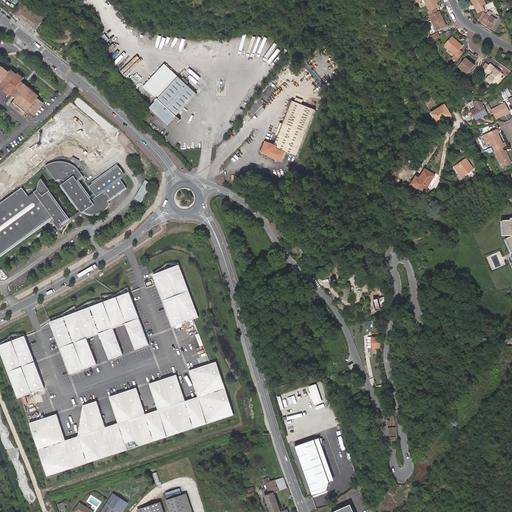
[(37,29),(44,18),(21,2),(17,0),(13,0),(12,2),(18,6),(14,13),(37,29)]
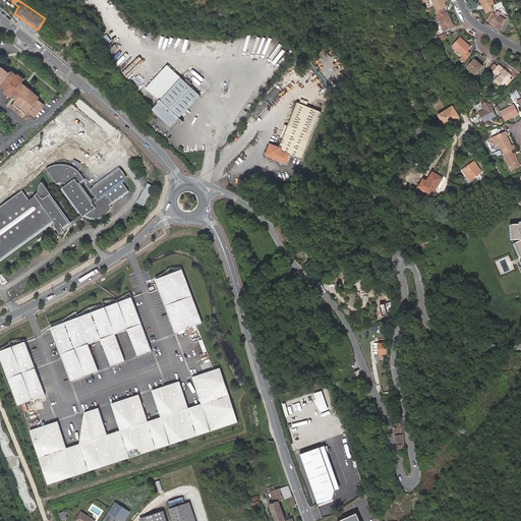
[(444,3),(443,0),(430,0),(437,11),(435,11),(437,15),(443,12),(442,8),(445,7),(446,6),(444,3)]
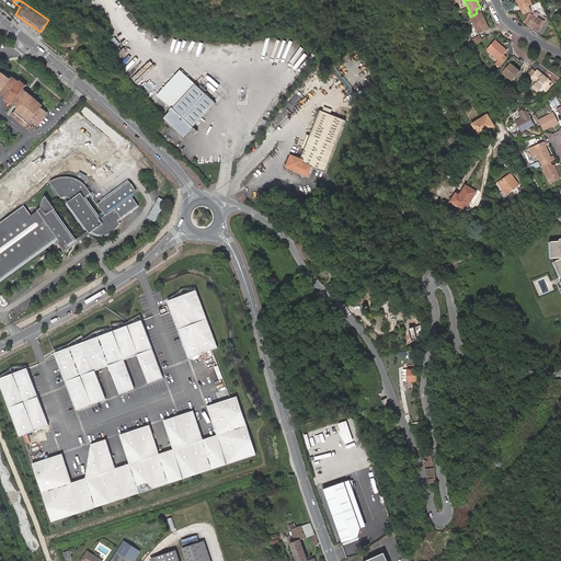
[(530,0),(516,0),(522,10),(528,7),(533,4),(530,0)]
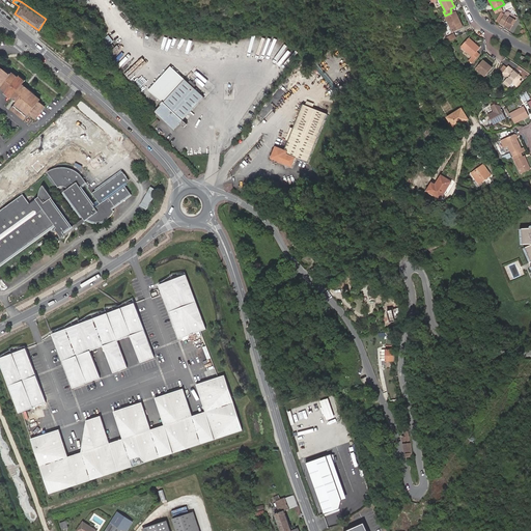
[(463,27),(455,11),(451,12),(445,16),(445,17),(452,32),(463,27)]
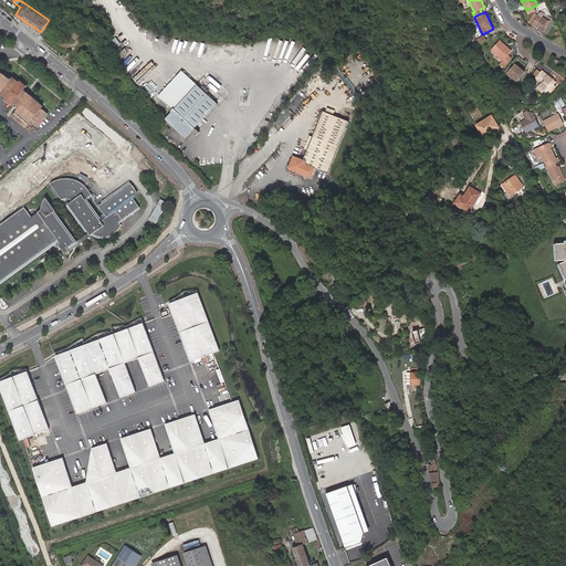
[(544,31),(552,18),(542,12),(540,12),(537,14),(534,13),(528,22),(544,31)]
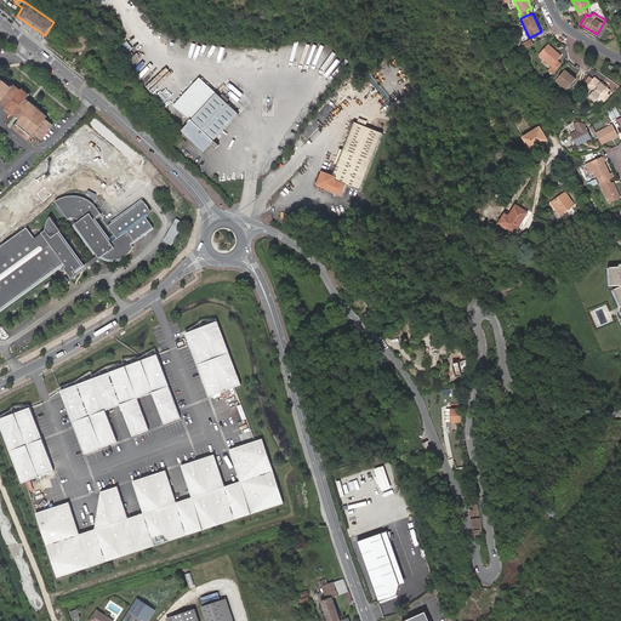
[(75,38),(79,32),(63,27),(62,28),(75,38)]
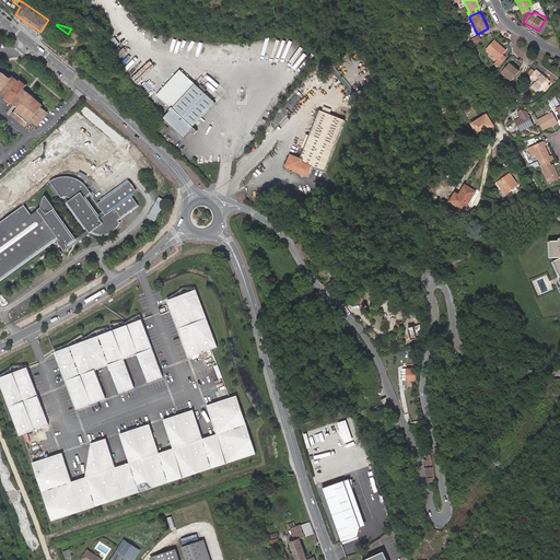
[(79,42),(83,34),(71,28),(68,34),(79,42)]
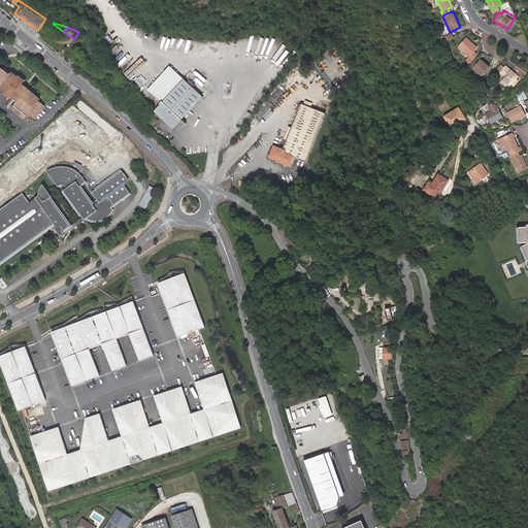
[(111,41),(107,36),(103,39),(107,45),(111,41)]
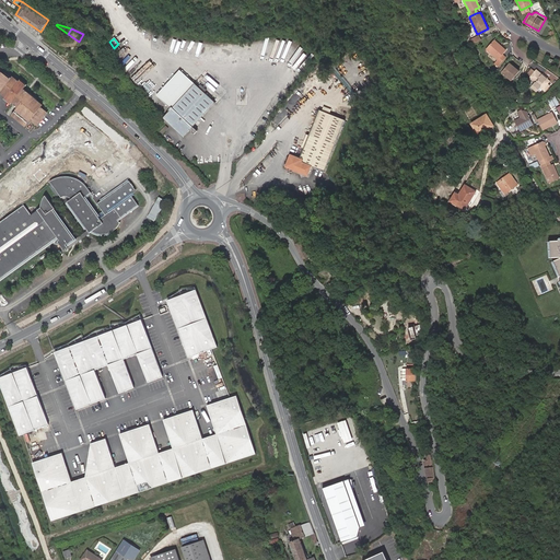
[(503,55),(506,51),(494,41),(486,49),(498,60),(494,63),(498,67),(506,58),(503,55)]
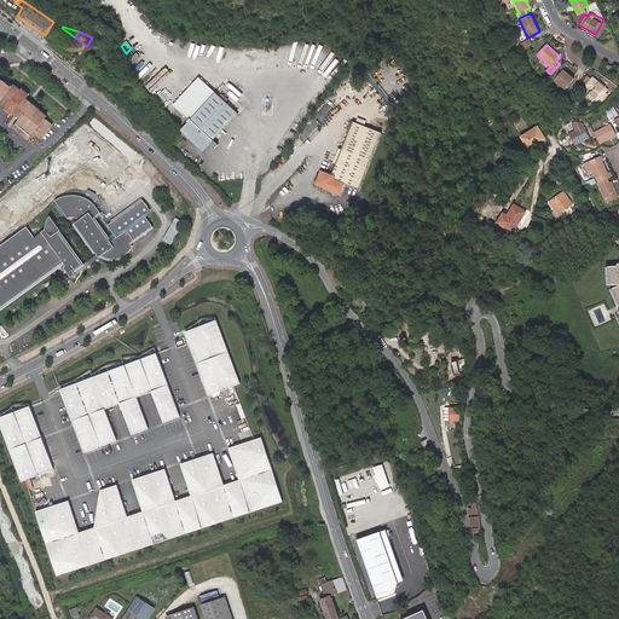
[(566,90),(574,79),(563,70),(555,81),(566,90)]
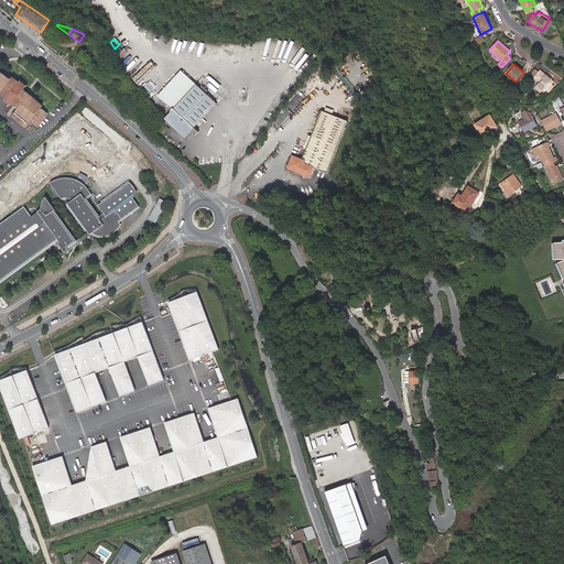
[(0,90),(0,91),(1,90),(7,95),(6,97),(12,102),(17,96),(18,98),(22,94),(20,93),(24,88),(25,86),(20,80),(19,82),(17,79),(17,80),(13,78),(14,77),(13,76),(12,77),(10,79),(3,75),(4,74),(0,69),(0,90)]
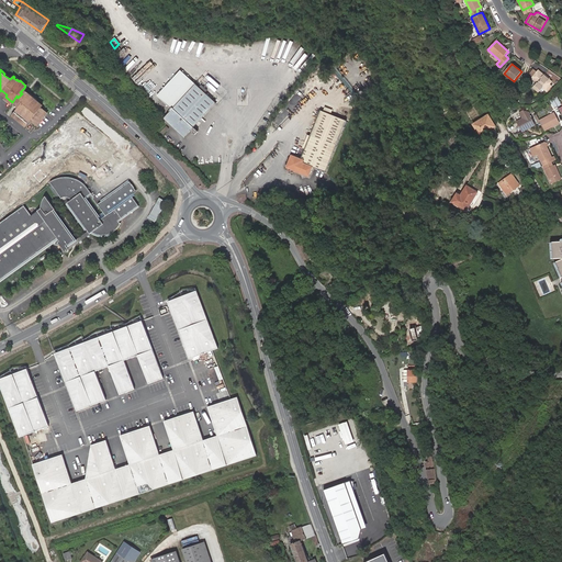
[(551,81),(544,76),(539,70),(537,72),(535,70),(530,75),(534,77),(528,82),(532,87),(536,82),(537,83),(534,88),(539,92),(542,88),(547,92),(552,87),(549,85),(551,81)]
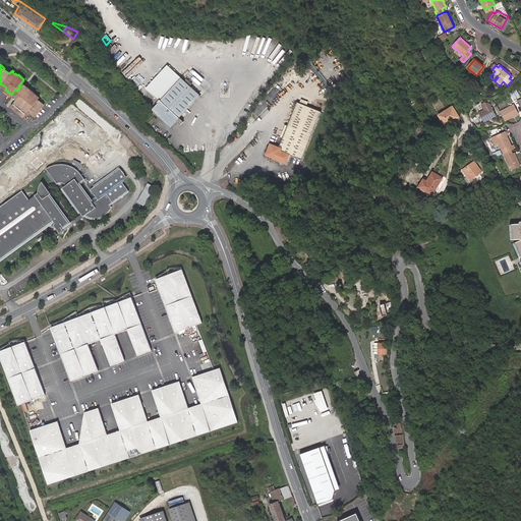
[(179,118),(200,96),(181,78),(161,101),(160,100),(157,103),(158,104),(152,110),(171,127),(177,121),(181,125),(184,122),(179,118)]
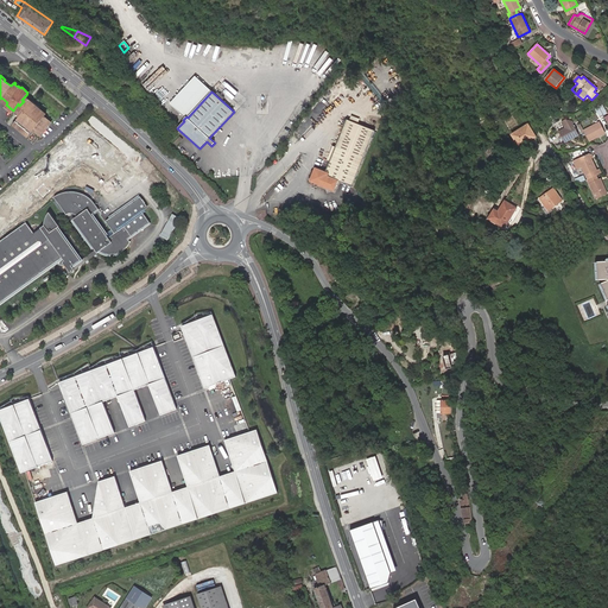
[(30,99),(26,95),(21,100),(24,101),(19,106),(18,103),(13,111),(12,111),(17,115),(19,116),(32,102),(32,101),(30,99)]
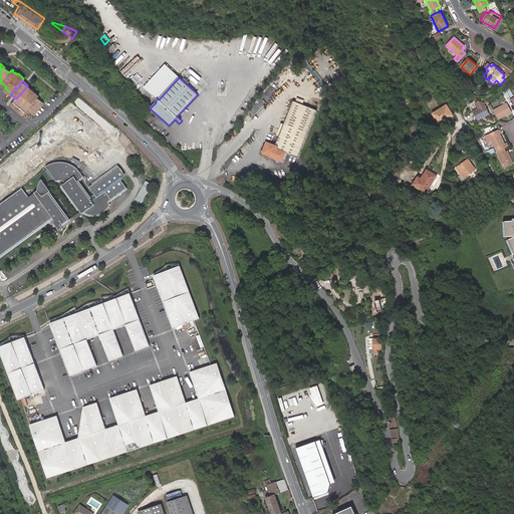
[(32,91),(27,86),(16,98),(11,104),(14,107),(16,105),(21,109),(19,112),(22,114),(27,109),(32,113),(37,107),(42,102),(37,97),(38,95),(37,94),(36,95),(34,92),(33,90),(32,91)]
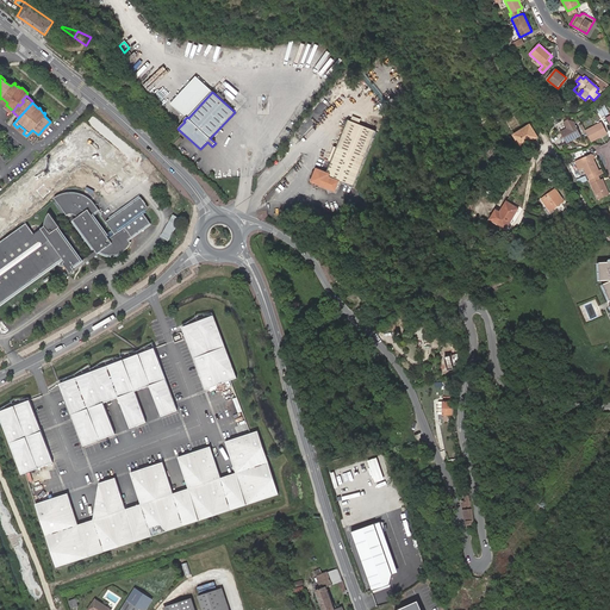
[(353,187),(375,131),(348,120),(327,173),(316,168),(310,182),(327,190),(332,191),(335,192),(340,181),(353,187)]
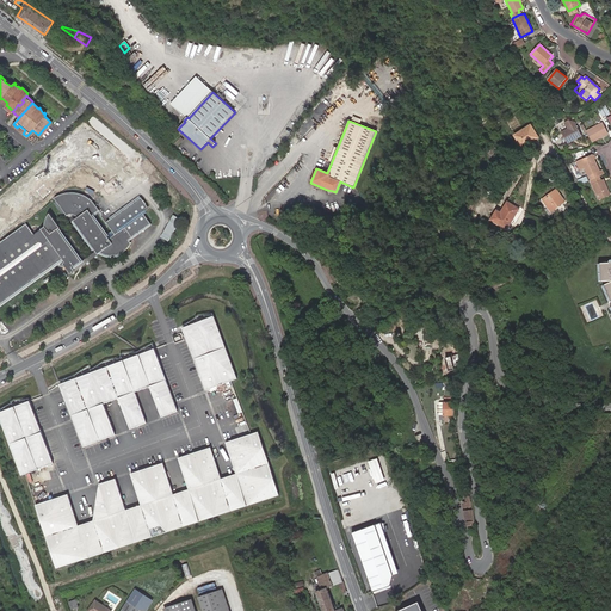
[(608,134),(602,123),(586,131),(592,142),(608,134)]
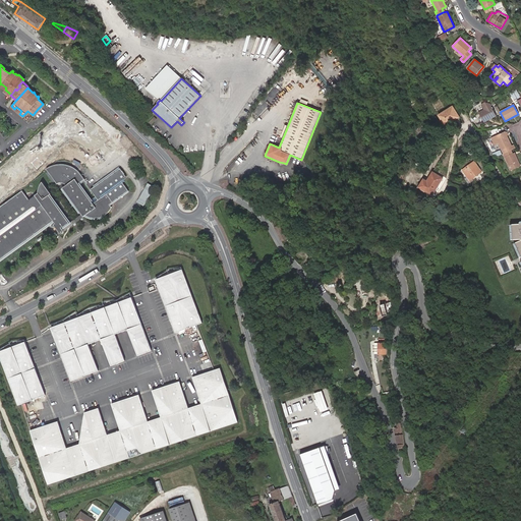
[(460,117),(453,106),(438,115),(442,120),(444,119),(447,124),(460,117)]
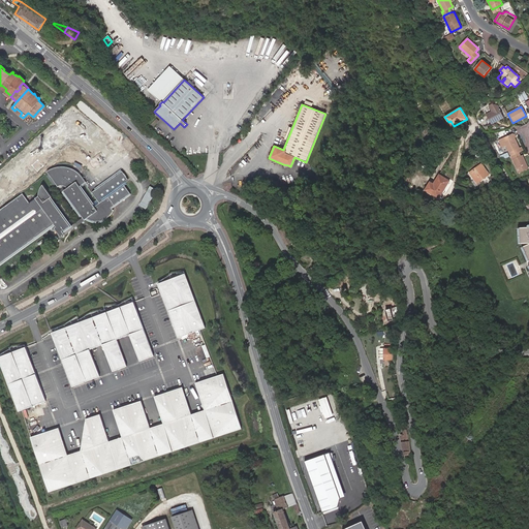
[(504,118),(499,109),(487,115),(491,124),(504,118)]
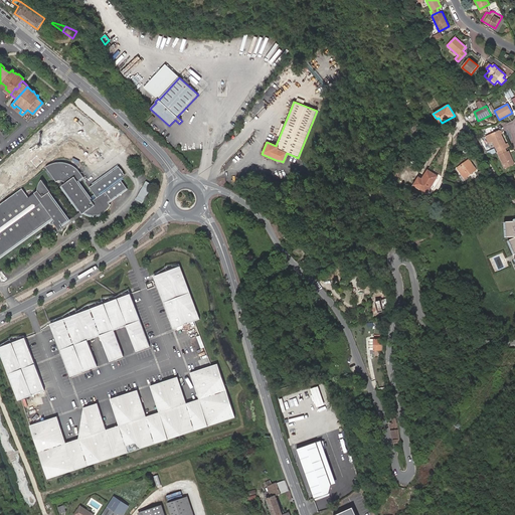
[(506,144),(499,130),(485,136),(489,144),(493,142),(498,152),(505,148),(509,146),(508,143),(506,144)]
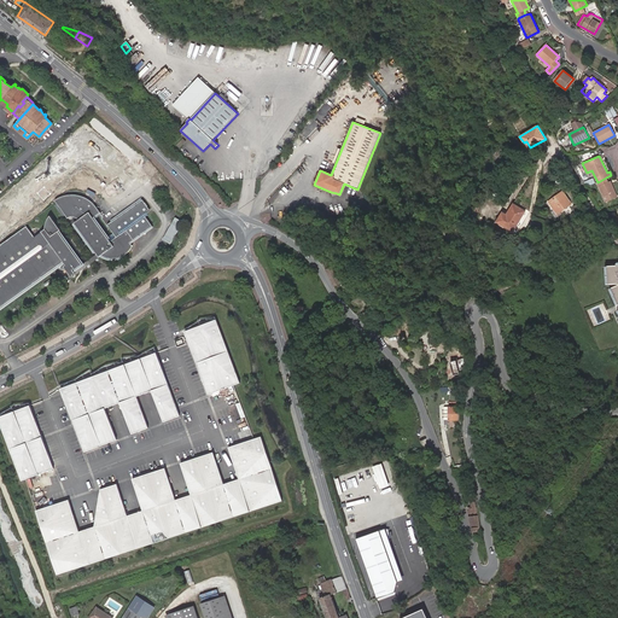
[(45,179),(53,174),(48,167),(41,172),(45,179)]
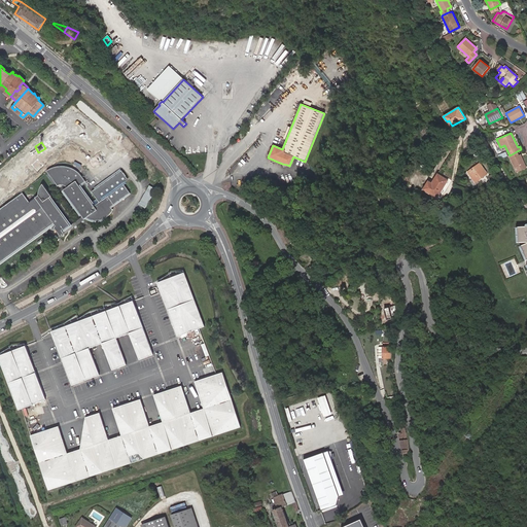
[(428,151),(424,148),(418,159),(423,162),(428,151)]
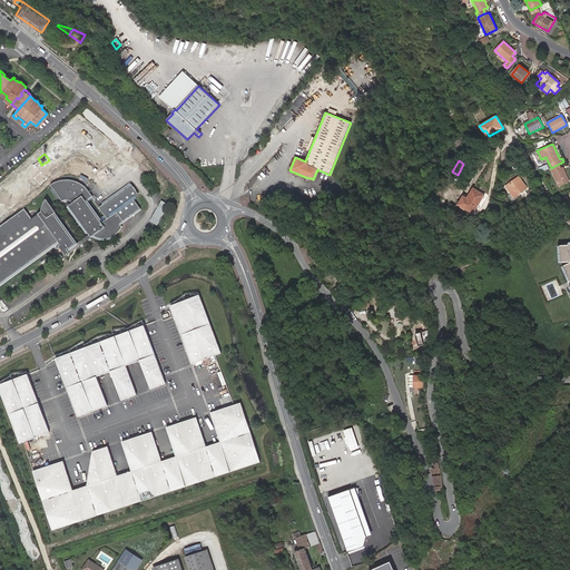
[(569,182),(563,169),(562,169),(561,168),(559,164),(551,168),(559,186),(569,182)]
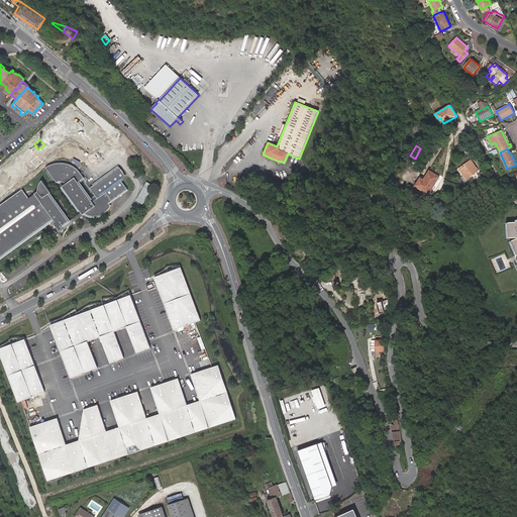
[(478,171),(471,162),(460,169),(468,178),(478,171)]
